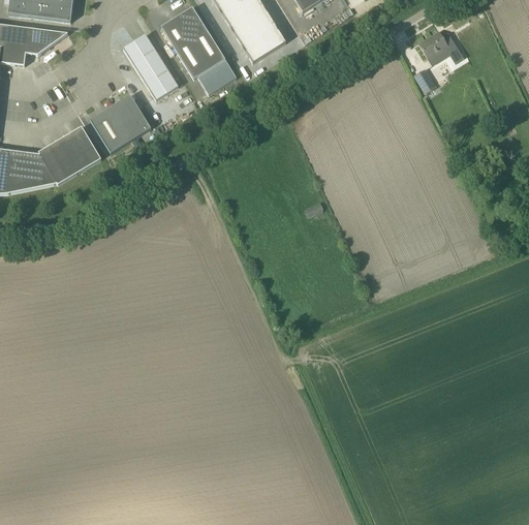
[(10,0),(8,12),(70,21),(72,0),(10,0)]
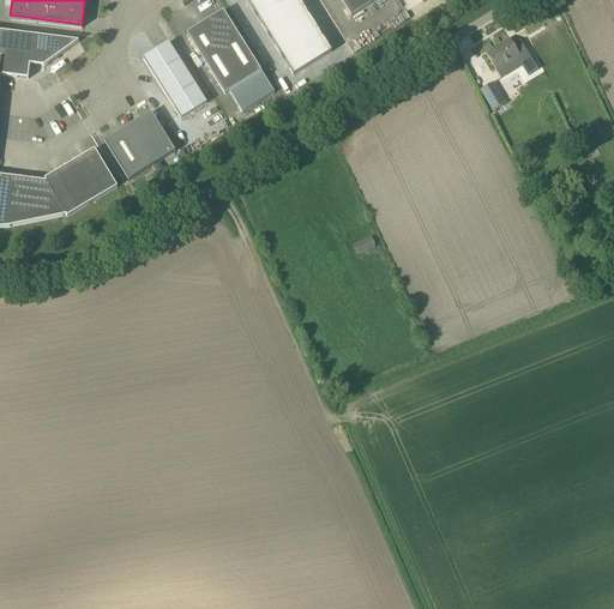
[(247,0),(293,72),(332,47),(302,0),(247,0)]
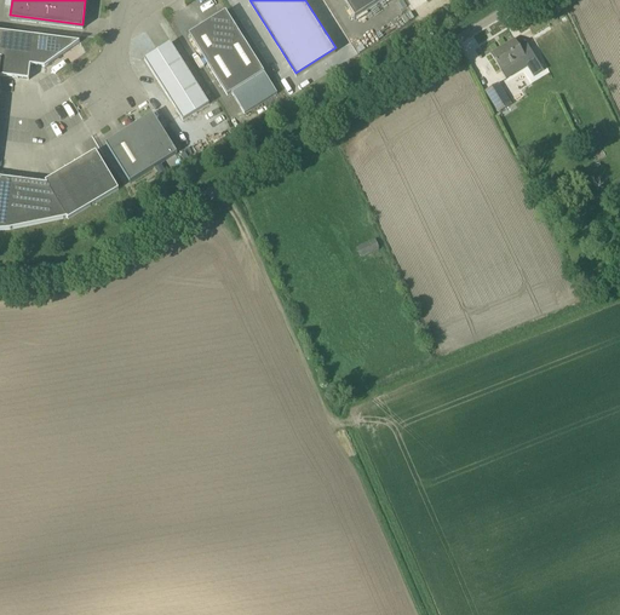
[(346,0),(355,12),(374,0),(346,0)]
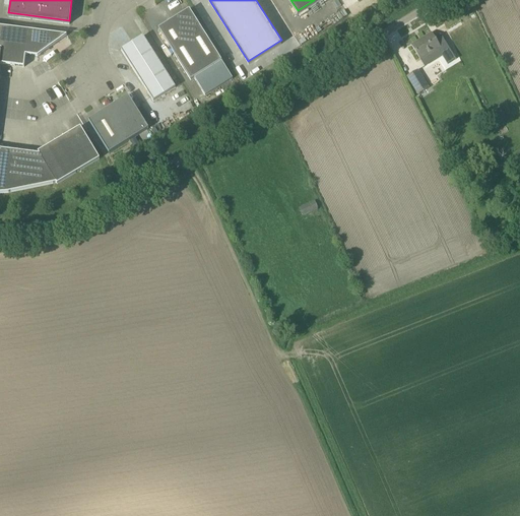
[(189,6),(158,25),(191,77),(194,75),(205,91),(233,75),(221,58),(189,6)]
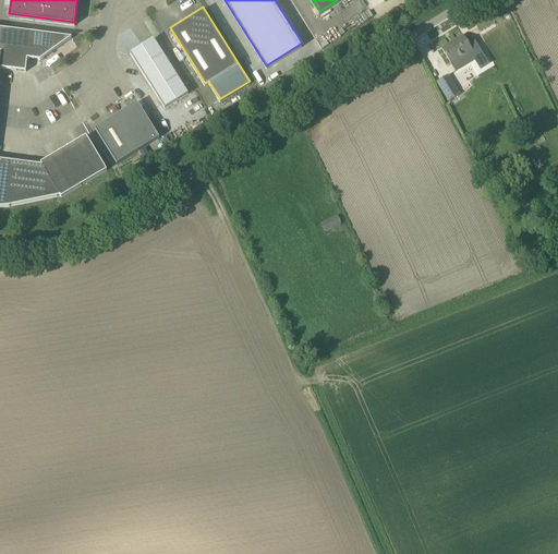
[(40,57),(72,34),(0,24),(0,203),(9,203),(60,192),(43,161),(0,156),(0,64),(26,68),(27,55),(40,57)]
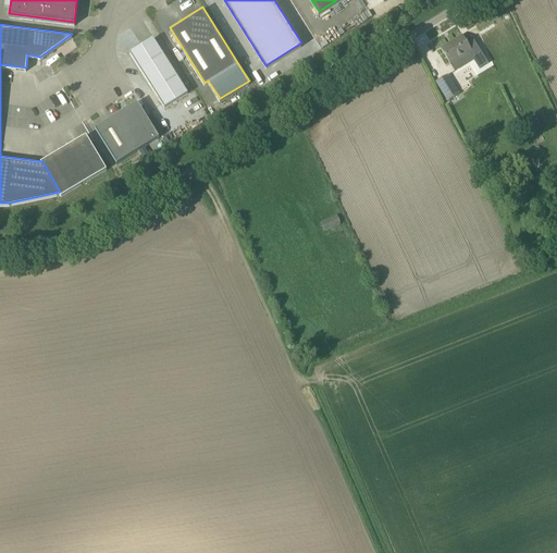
[(462,32),(441,46),(446,54),(450,61),(469,49),(473,56),(479,65),(489,60),(472,33),(466,37),(462,32)]
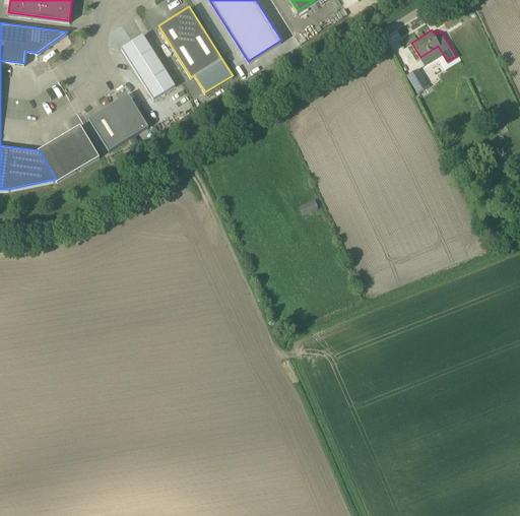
[(137,72),(159,58),(143,33),(121,47),(137,72)]
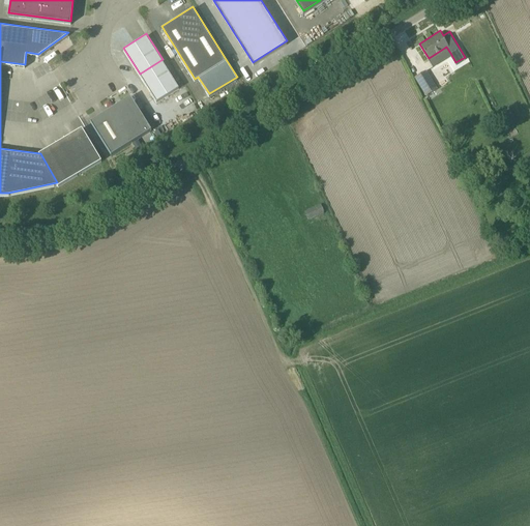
[(438,85),(450,78),(447,74),(459,66),(450,53),(428,67),(438,85)]
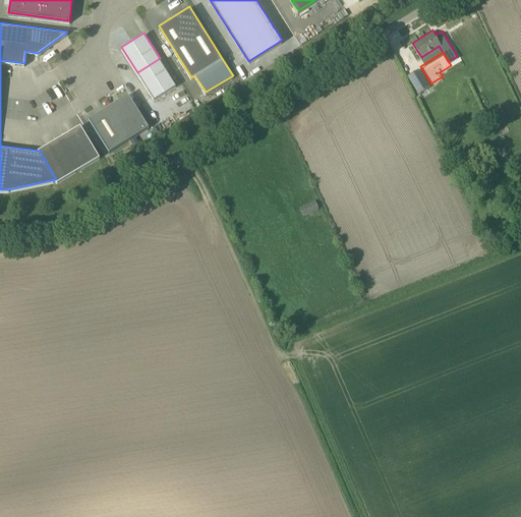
[(154,98),(176,84),(160,58),(137,72),(154,98)]
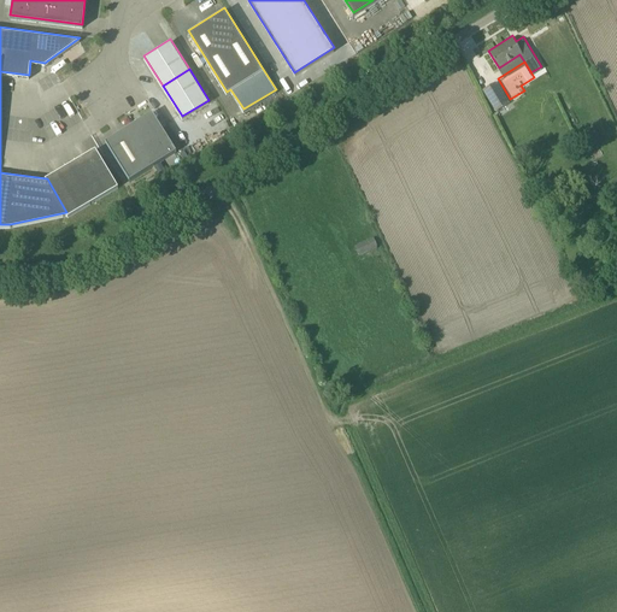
[(497,107),(507,100),(495,80),(483,87),(497,107)]
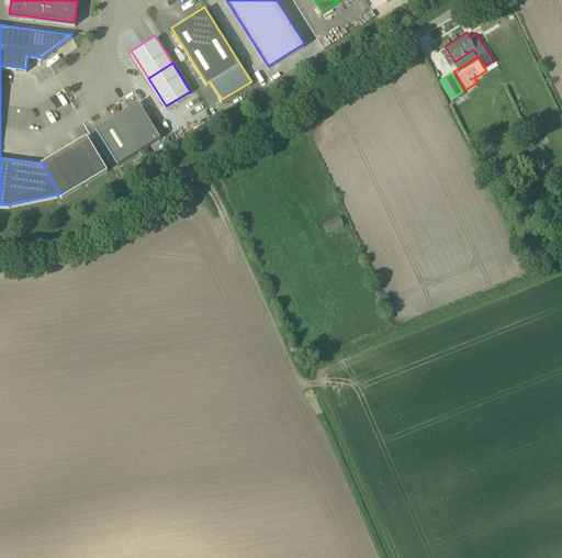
[(139,148),(160,135),(138,100),(117,113),(139,148)]
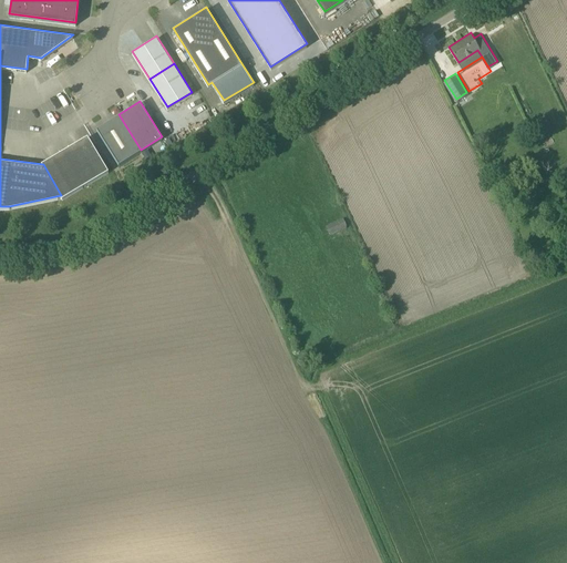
[(141,150),(119,114),(96,128),(119,163),(141,150)]
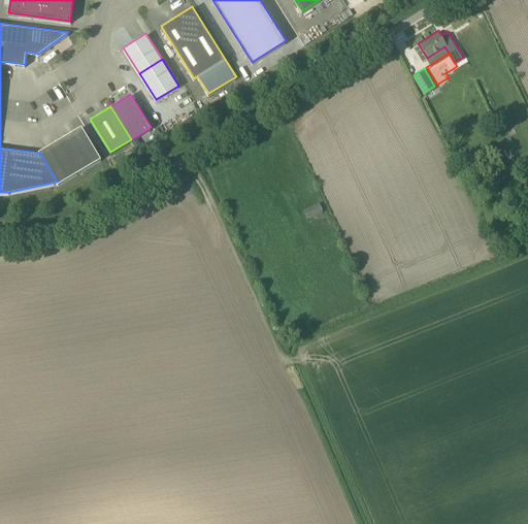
[(506,107),(495,112),(499,122),(510,118),(506,107)]
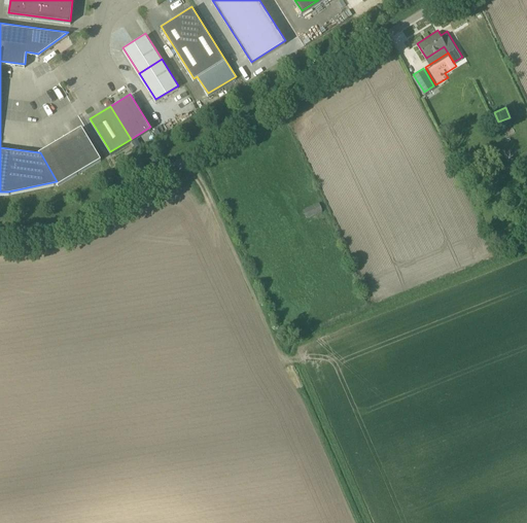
[(79,170),(101,158),(81,125),(60,138),(79,170)]
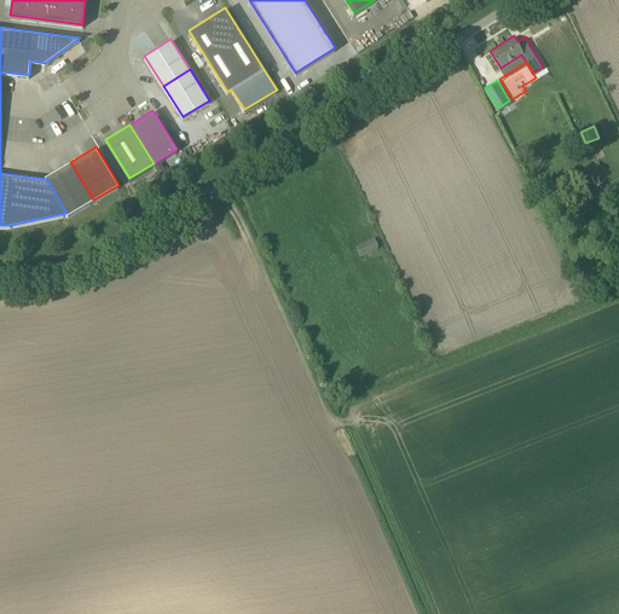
[(68,215),(93,200),(70,162),(45,177),(47,179),(67,213),(68,215)]
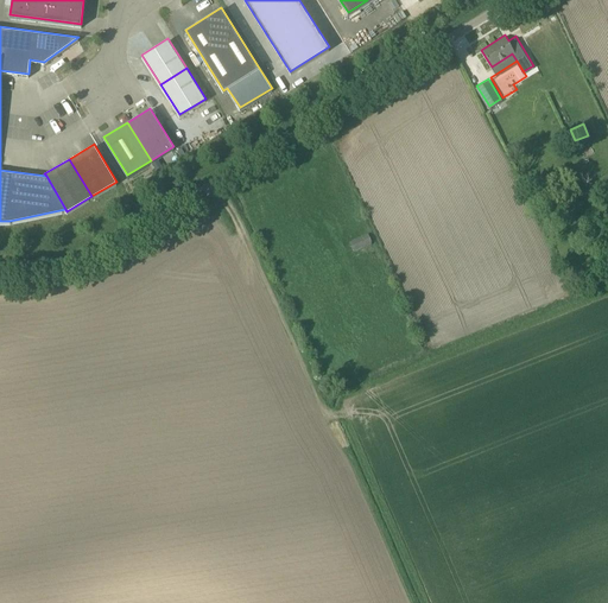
[(356,255),(366,251),(362,243),(372,239),(367,230),(349,239),(356,255)]
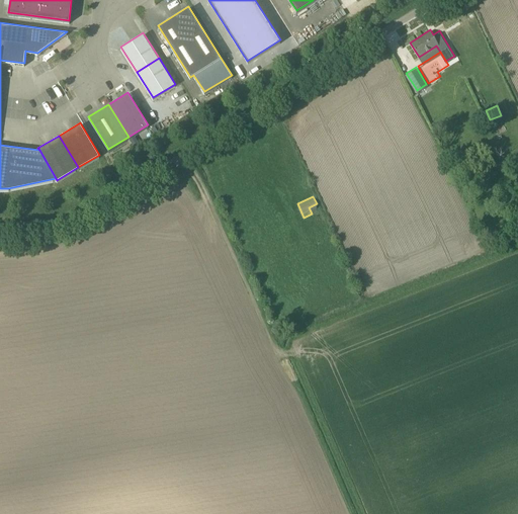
All buildings are outlined.
